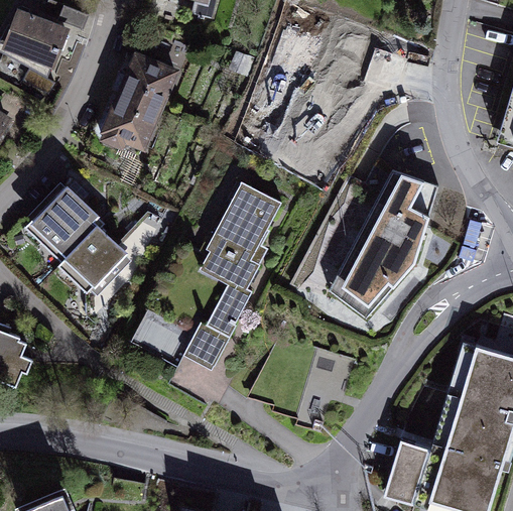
[(145,0),(144,5),(219,25),(225,0),(145,0)]
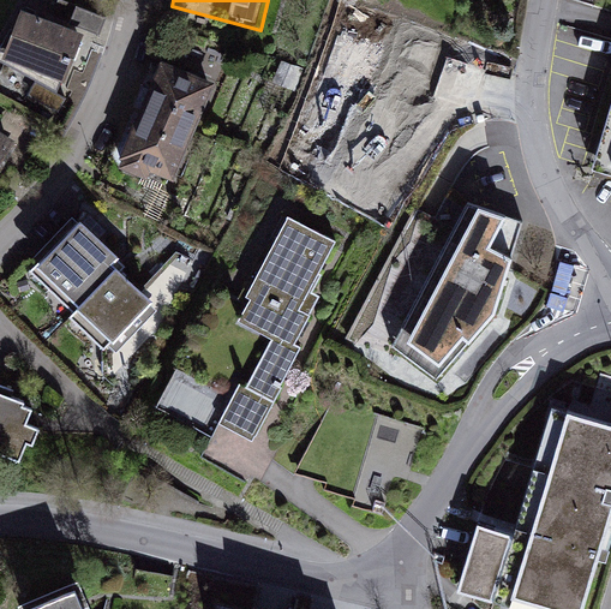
[(83,35),(17,10),(1,54),(66,78),(83,35)]
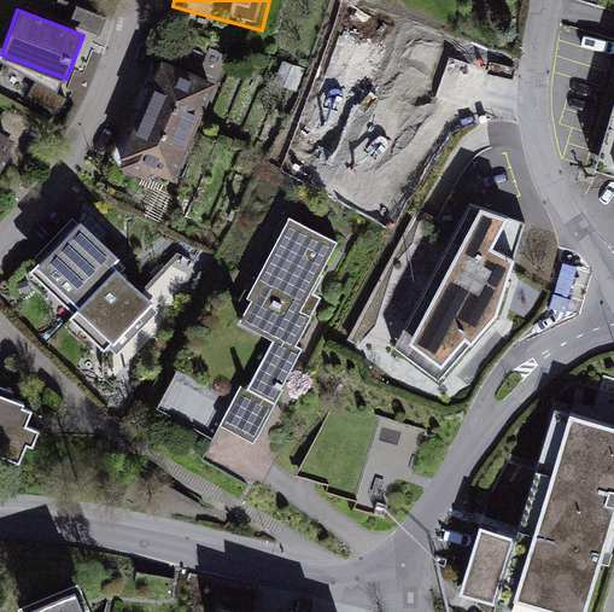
[(443,60),(343,31),(325,91),(361,102),(341,169),(389,182),(405,123),(416,127),(425,98),(479,114),(492,66),(445,52),(443,60)]
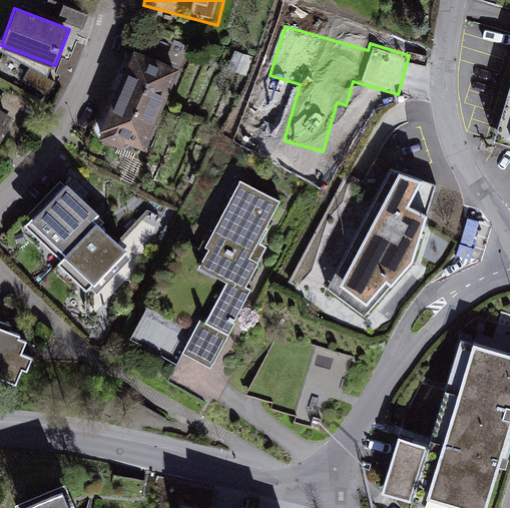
[(182,68),(130,50),(123,69),(110,102),(98,136),(150,155),(182,68)]
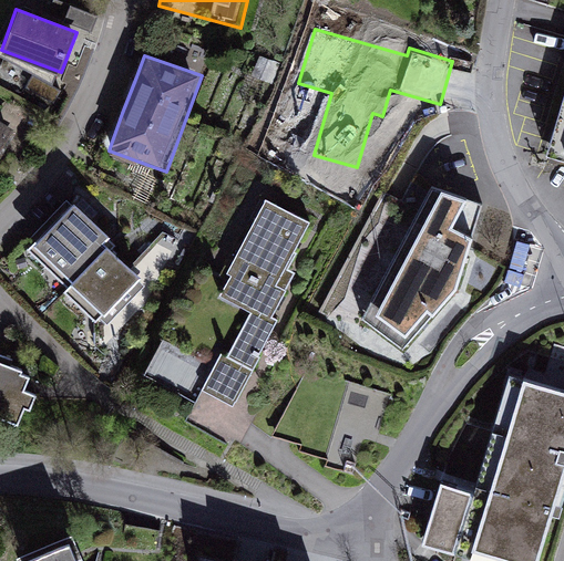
[(563,68),(540,153),(563,159),(563,68)]
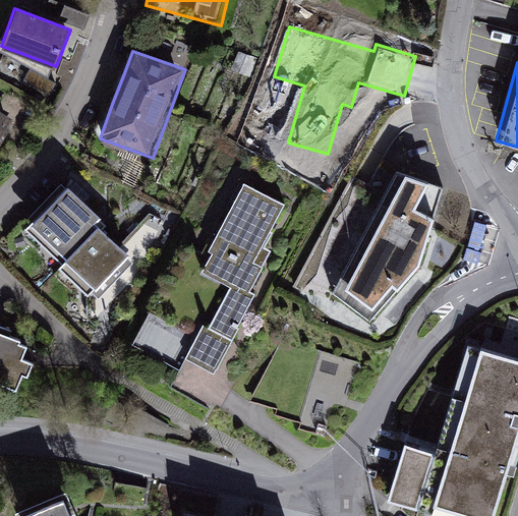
[(0,148),(18,118),(0,107),(0,148)]
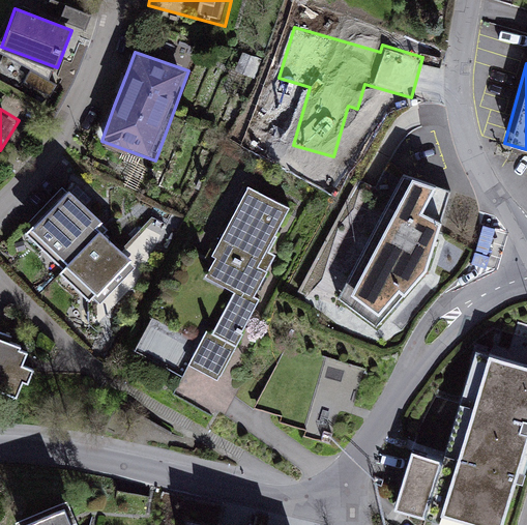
[(448,186),(406,170),(338,295),(372,324),(420,269),(448,186)]
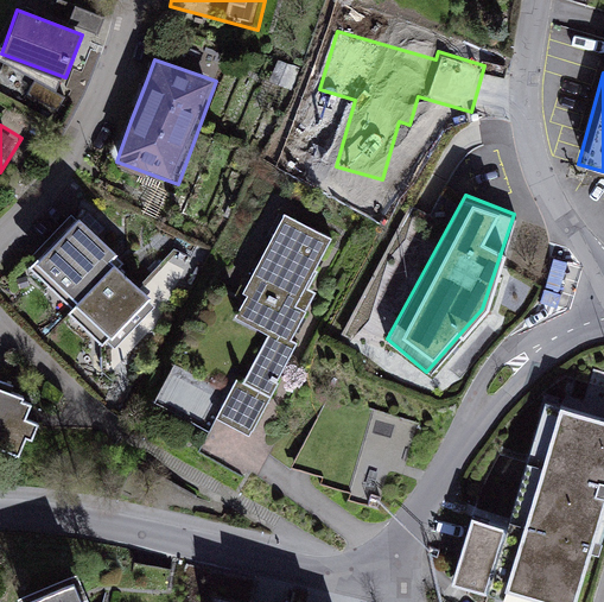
[(76,213),(25,261),(108,349),(159,301),(76,213)]
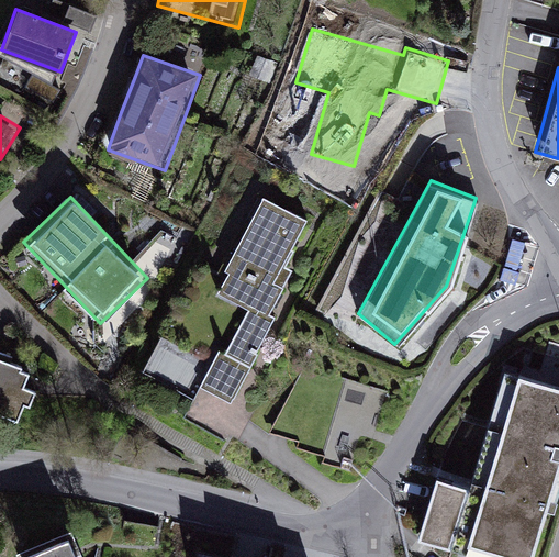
[(304,225),(263,203),(215,292),(250,311),(226,355),(217,351),(199,387),(233,404),(278,321),(269,316),(291,275),(281,269),(304,225)]
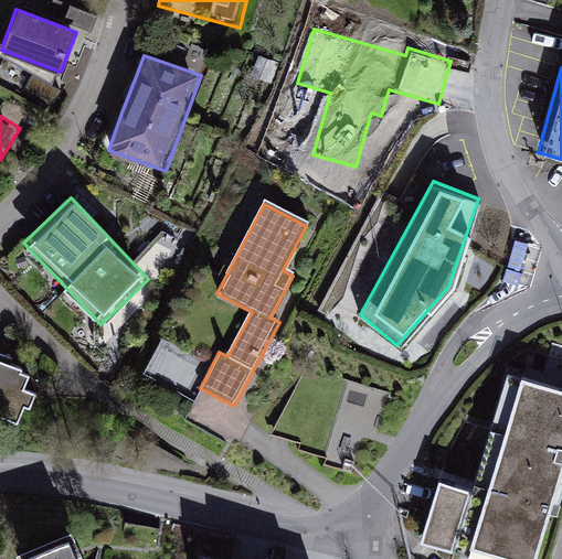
[(159,344),(146,367),(182,387),(194,364),(159,344)]
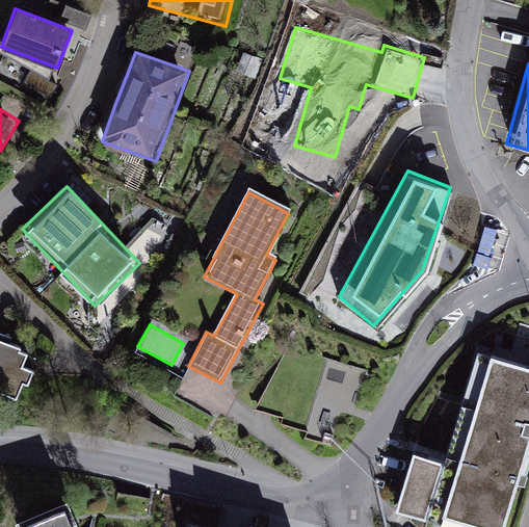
[(42,344),(0,328),(0,407),(17,414),(42,344)]
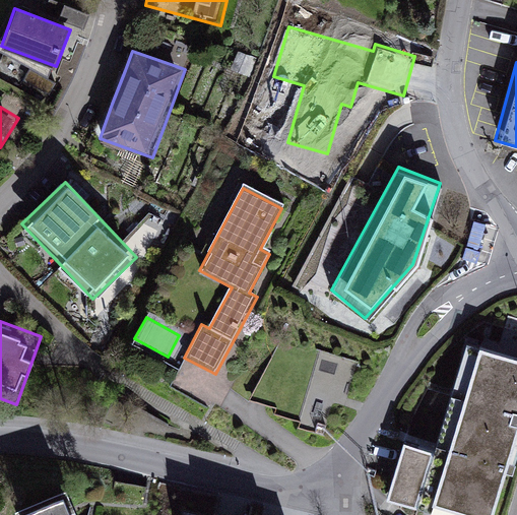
[(435,450),(402,441),(386,495),(455,514),(497,514),(516,447),(516,355),(467,340),(435,450)]
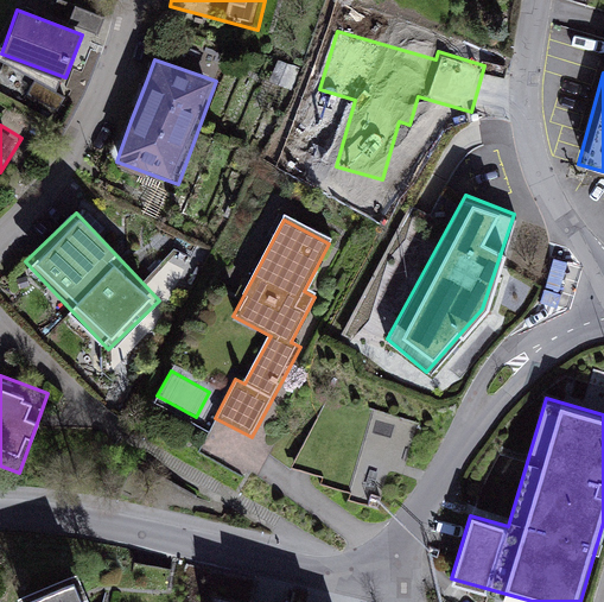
[(84,601),(71,571),(14,596),(16,601),(84,601)]
